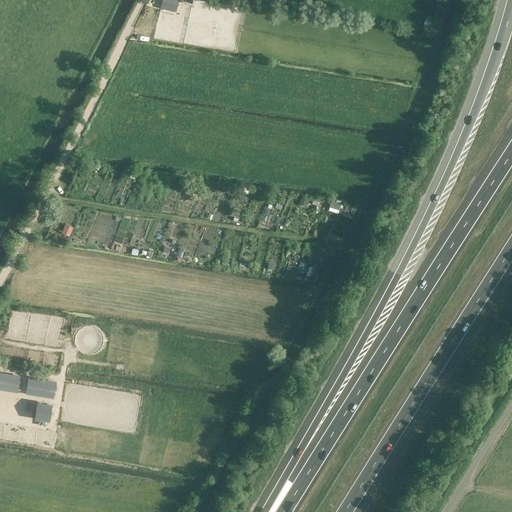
[(178,1),(174,0),(161,0),(160,8),(176,11),(178,1)]
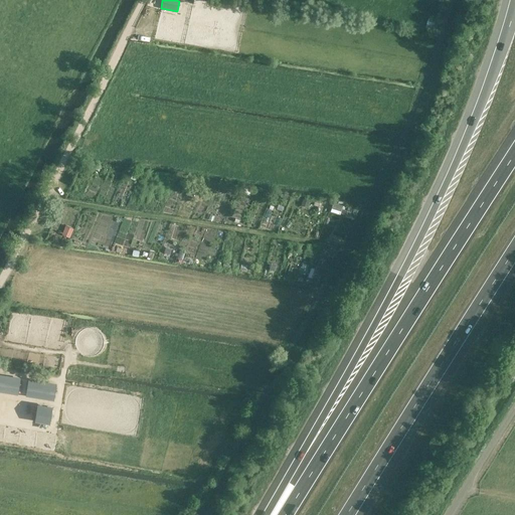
[(307,207),(309,200),(303,198),(301,205),(307,207)]
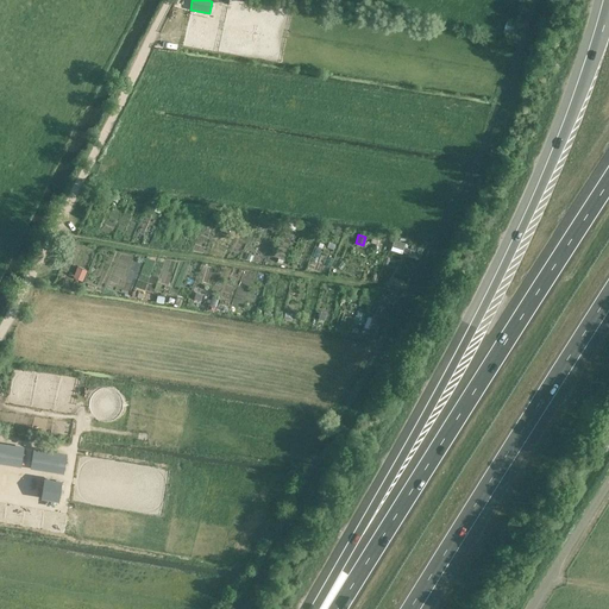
[(82,281),(87,270),(77,267),(73,277),(82,281)]
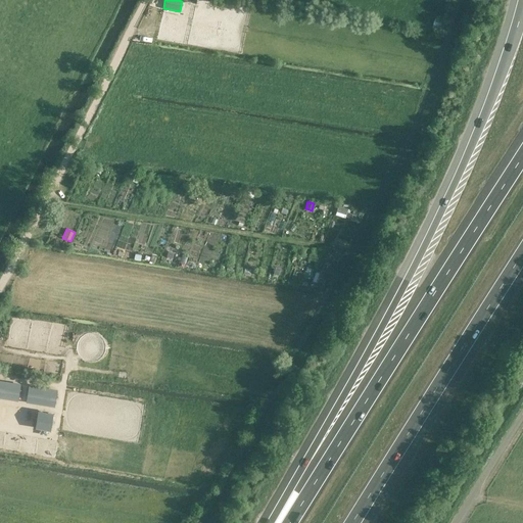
[(0,395),(18,399),(20,385),(0,381),(0,395)]
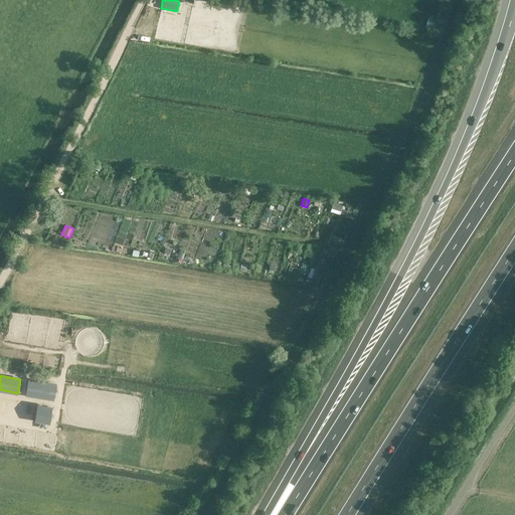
[(53,399),(56,385),(28,380),(26,394),(53,399)]
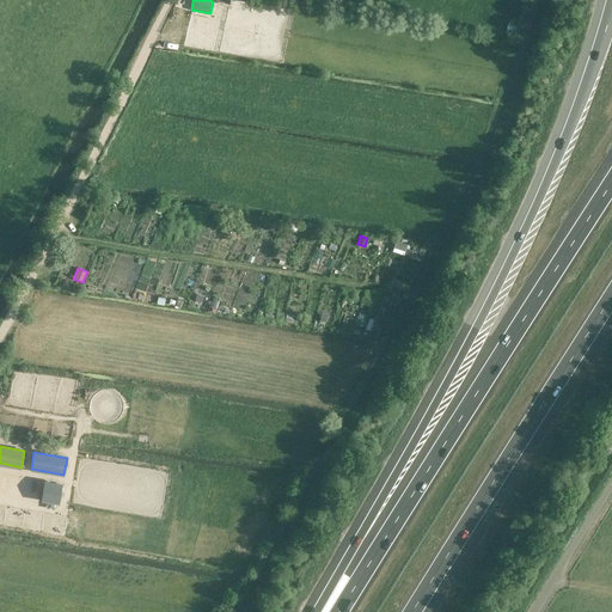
[(60,501),(61,485),(44,482),(42,499),(60,501)]
